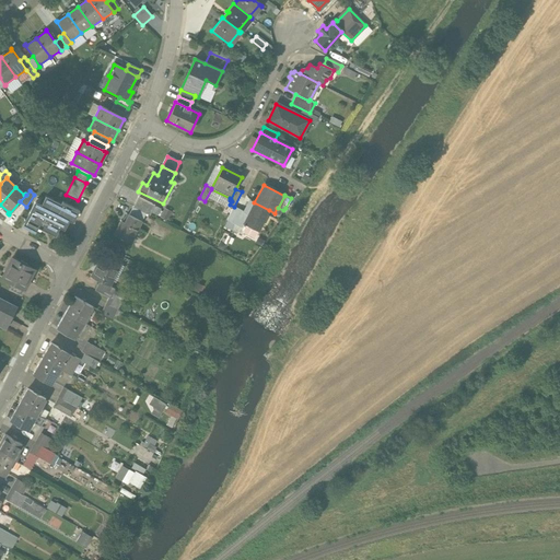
[(46,197),(42,206),(37,203),(32,213),(36,216),(32,224),(38,228),(37,230),(39,231),(41,229),(55,236),(61,223),(66,225),(73,211),(46,197)]
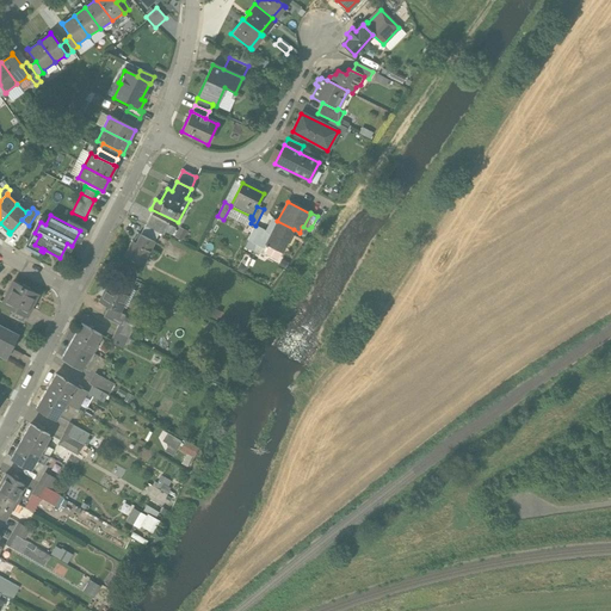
[(294,229),(277,221),(271,234),(265,245),(266,246),(282,253),(294,229)]
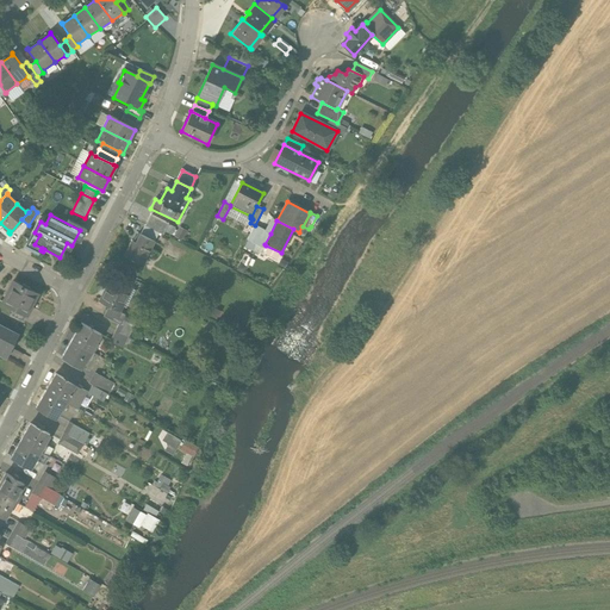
[(255,225),(247,241),(256,246),(263,230),(255,225)]
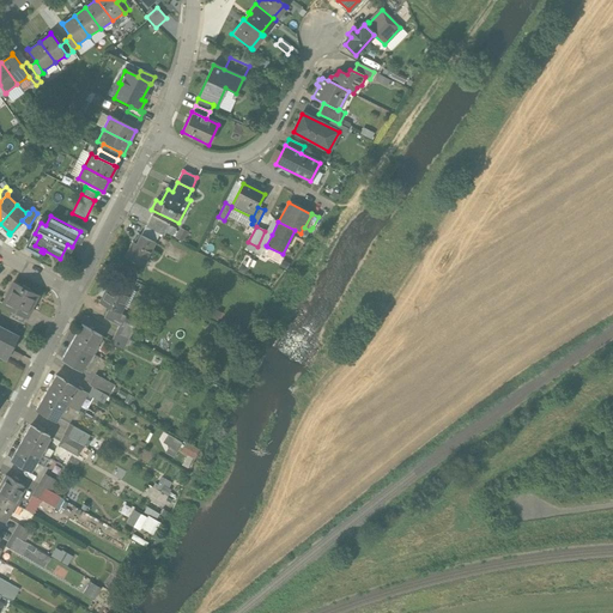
[(265,231),(258,247),(266,250),(267,247),(266,246),(272,235),(265,231)]
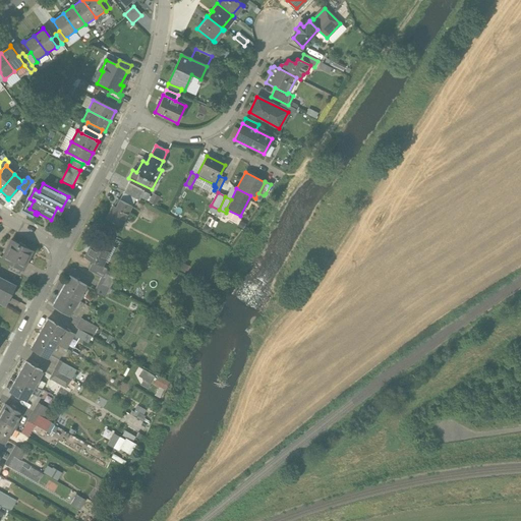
[(131,207),(118,199),(114,207),(112,206),(105,219),(121,227),(131,207)]
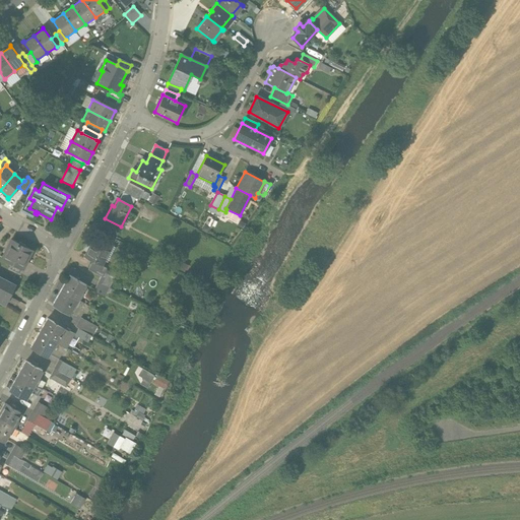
[(112,246),(93,236),(89,243),(91,244),(85,256),(92,260),(103,265),(112,246)]
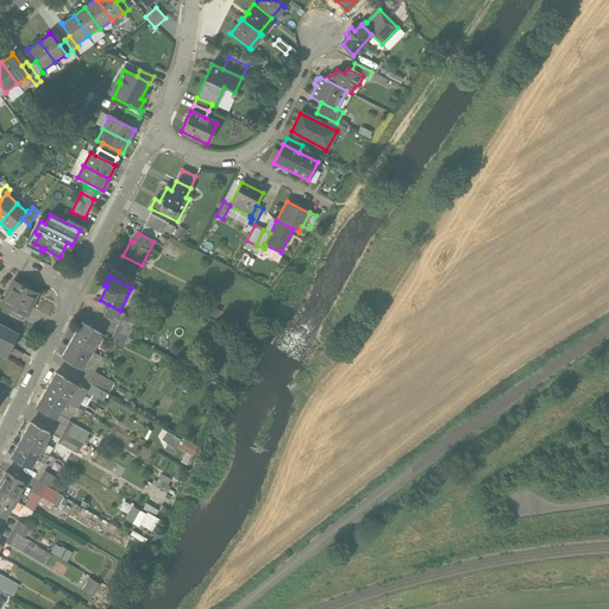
[(29,288),(23,286),(22,287),(12,282),(2,303),(14,309),(25,315),(32,300),(33,301),(37,294),(27,289),(29,288)]
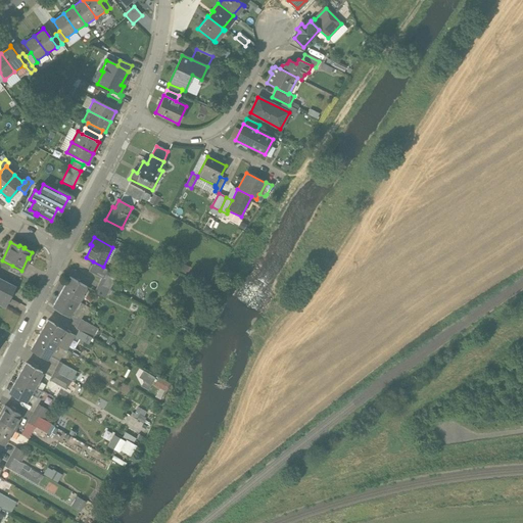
[(103,267),(93,262),(89,270),(104,277),(106,272),(102,270),(103,267)]
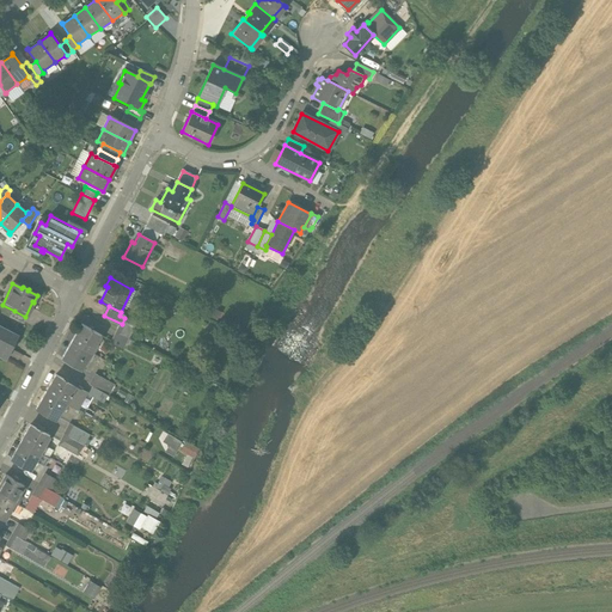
[(25,317),(14,311),(10,318),(22,324),(25,317)]
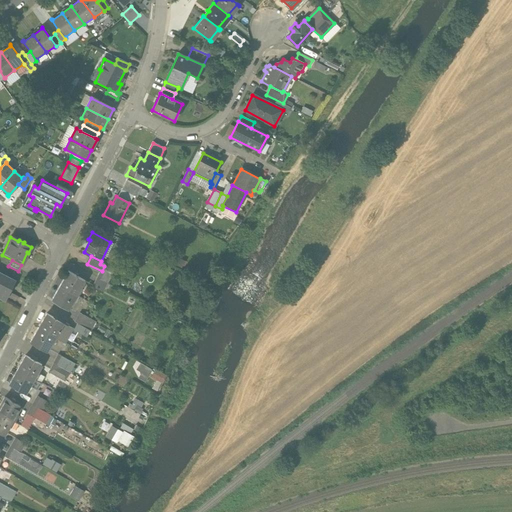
[(85,281),(71,272),(62,288),(77,297),(85,281)]
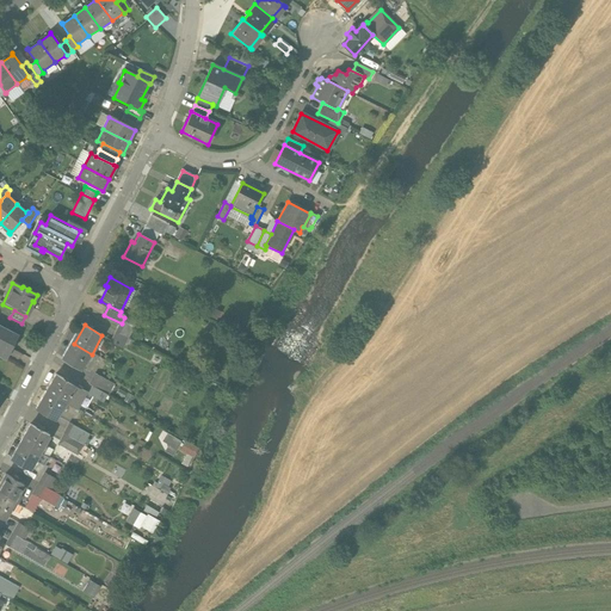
[(12,335),(0,329),(0,344),(6,347),(12,335)]
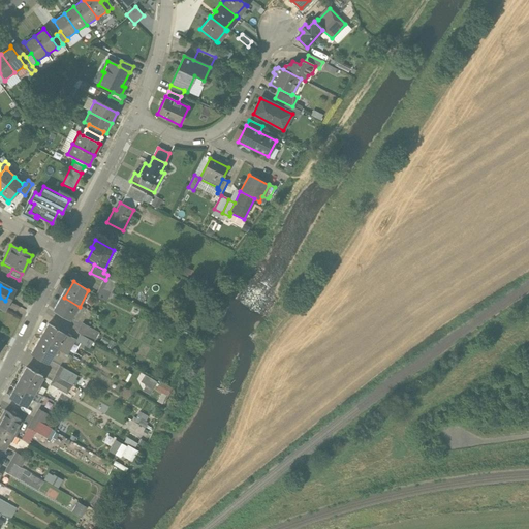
[(80,307),(64,298),(56,311),(71,321),(80,307)]
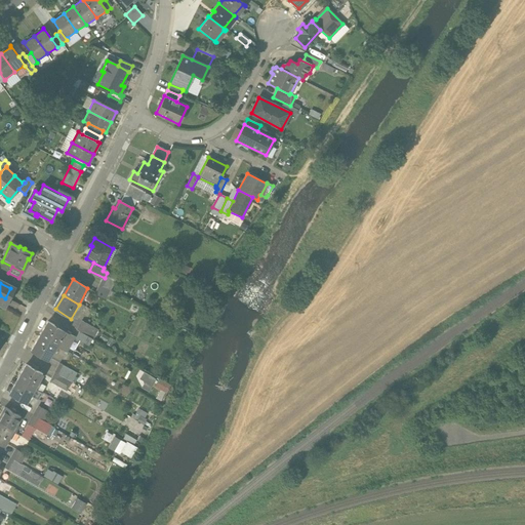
[(41,337),(57,348),(67,353),(75,337),(49,323),(41,337)]
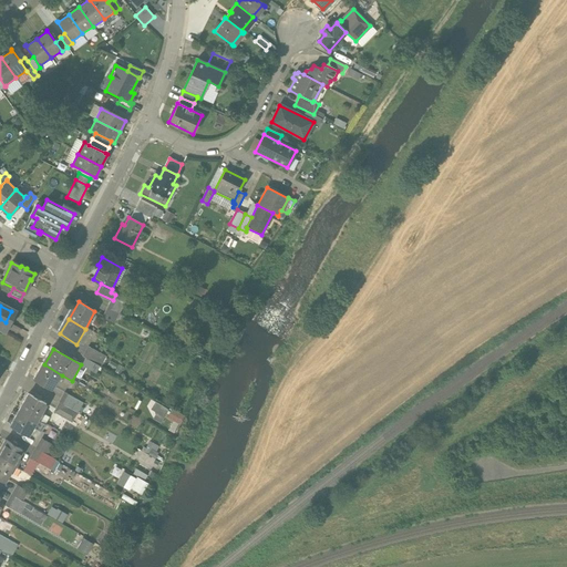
[(105,358),(91,349),(84,359),(100,368),(105,358)]
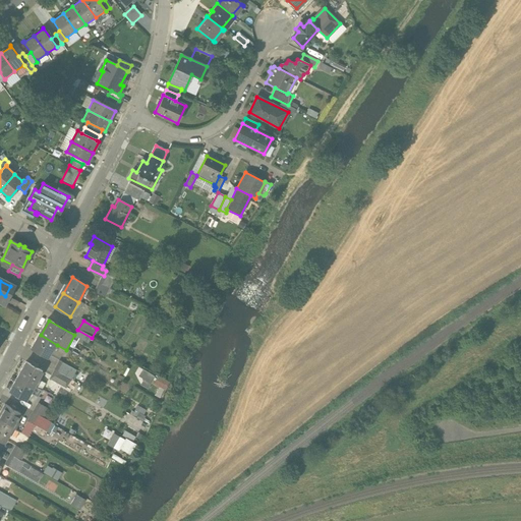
[(57,345),(41,335),(33,348),(50,358),(57,345)]
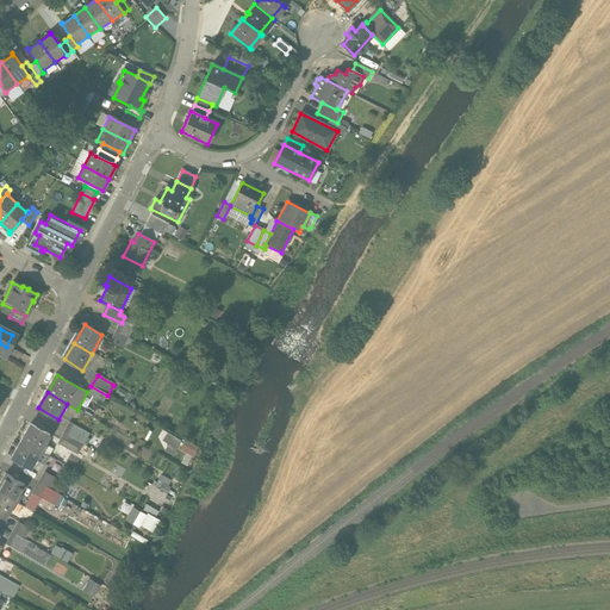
[(41,425),(39,429),(31,424),(23,442),(41,453),(51,436),(43,431),(45,429),(41,425)]
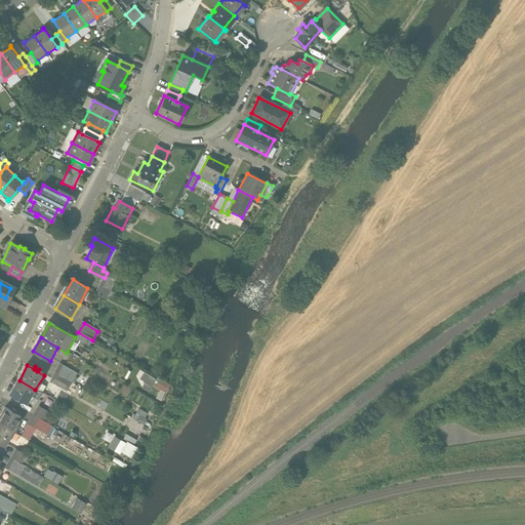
[(78,375),(62,365),(56,374),(73,385),(78,375)]
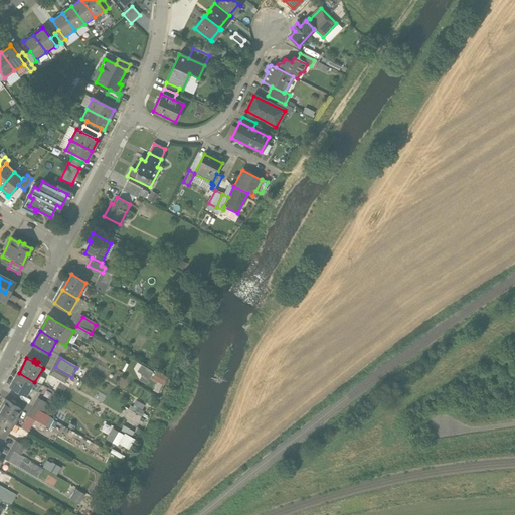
[(71,377),(55,367),(50,376),(66,385),(71,377)]
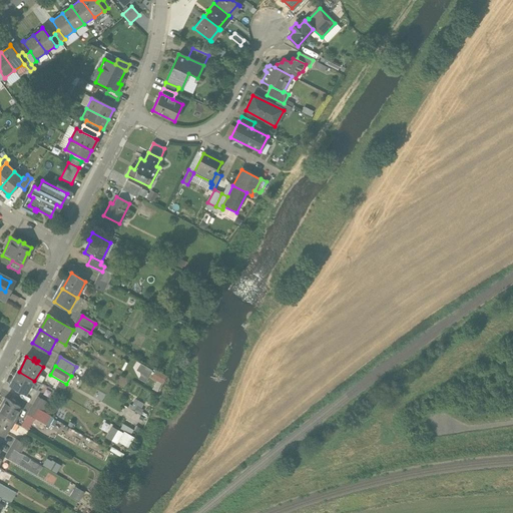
[(160,383),(164,376),(153,370),(149,378),(160,383)]
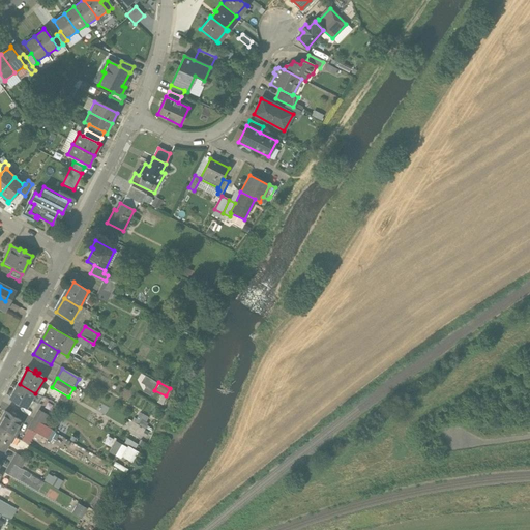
[(35,393),(20,384),(10,399),(18,404),(17,406),(21,408),(22,406),(26,409),(35,393)]
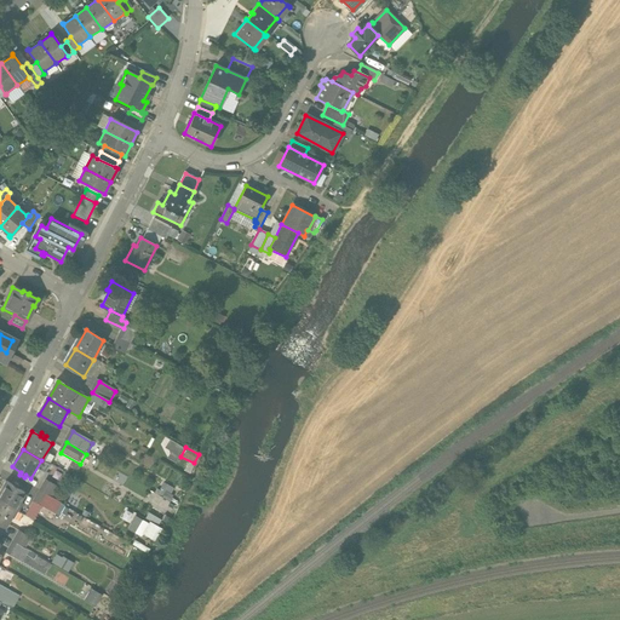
[(40,506),(53,514),(59,503),(50,497),(55,486),(42,478),(23,515),(33,521),(40,506)]
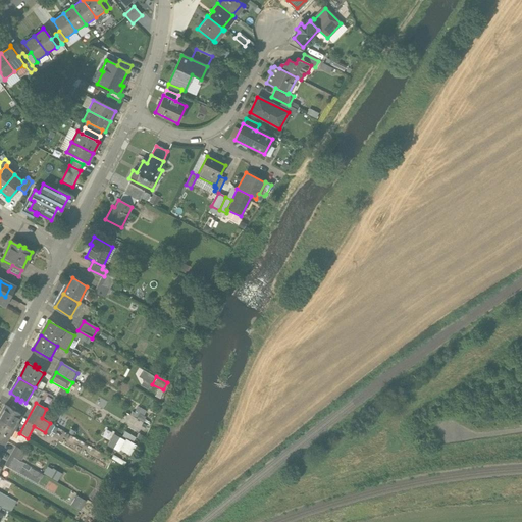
[(16,409),(11,406),(10,408),(7,406),(0,418),(0,422),(14,430),(22,415),(14,411),(16,409)]
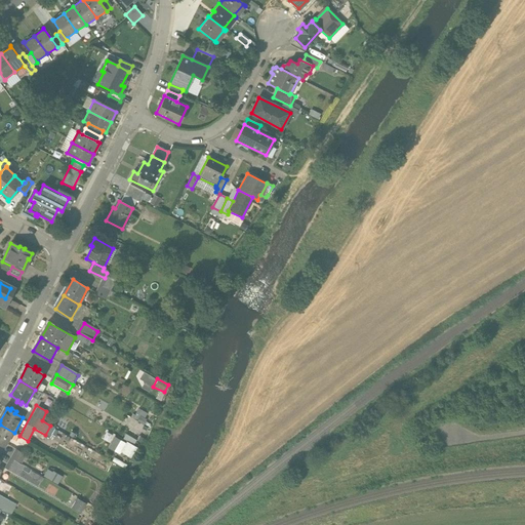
[(14,433),(0,425),(0,443),(6,447),(14,433)]
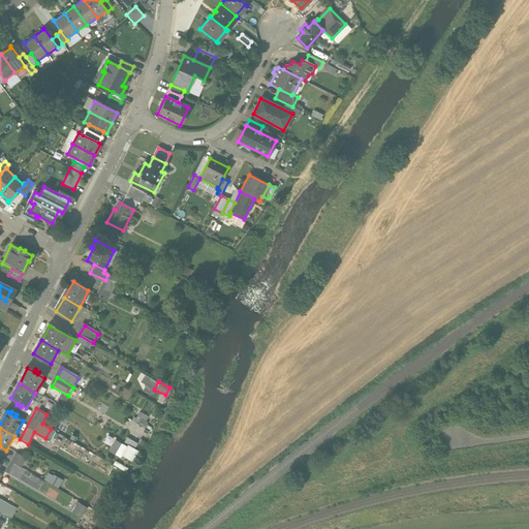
[(106,452),(130,461),(138,443),(125,438),(123,443),(112,439),(106,452)]
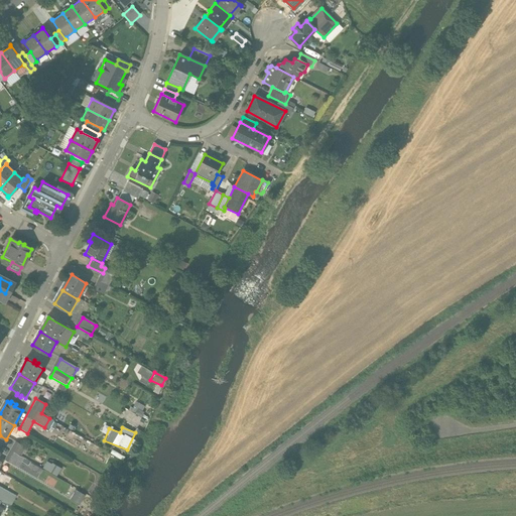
[(40,468),(20,456),(24,447),(14,440),(4,457),(36,476),(40,468)]
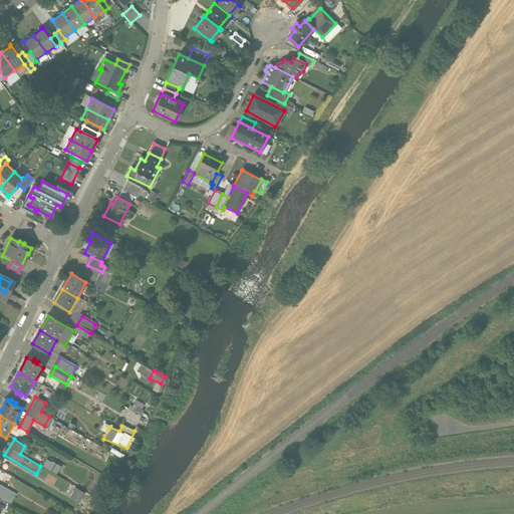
[(45,458),(41,466),(55,474),(59,466),(45,458)]
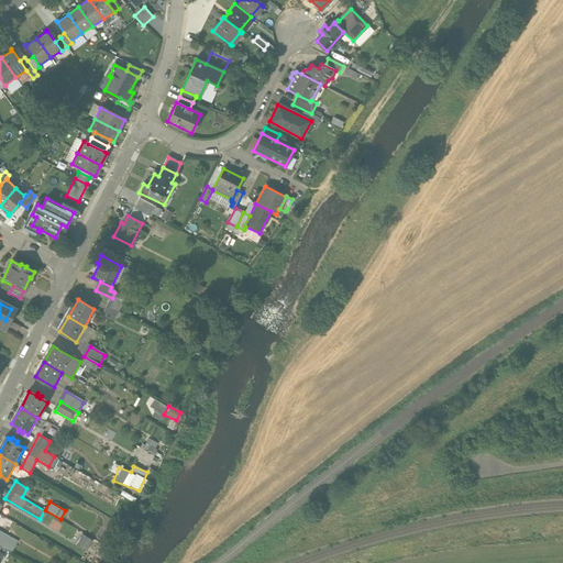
[(86,551),(91,539),(79,533),(74,545),(86,551)]
